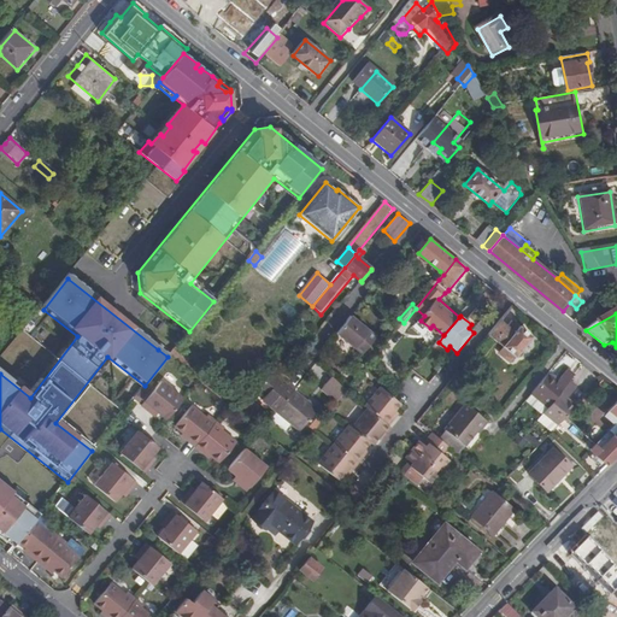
[(377,339),(352,317),(339,335),(364,356),(377,339)]
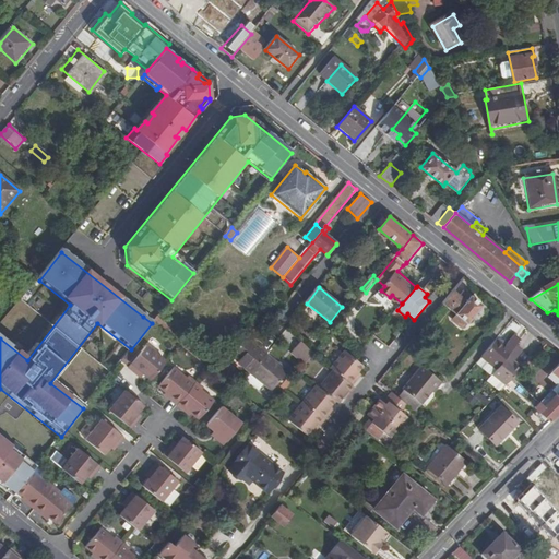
[(460,295),(454,290),(433,317),(439,322),(450,309),(455,313),(450,320),(461,329),(466,322),(467,322),(482,304),(464,290),(460,295)]
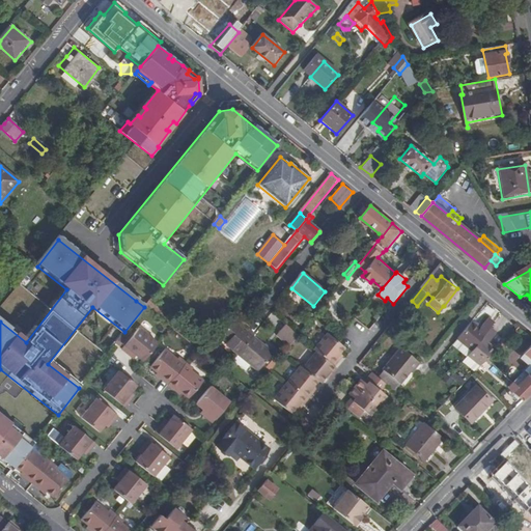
[(164,308),(151,299),(144,307),(157,316),(164,308)]
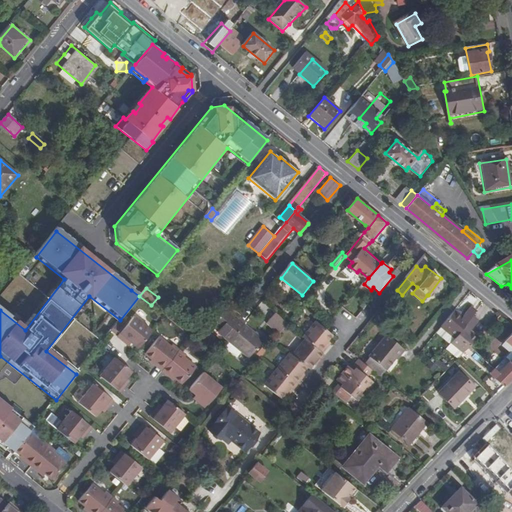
[(464,316),(455,309),(441,326),(455,337),(473,316),(477,311),(471,306),(464,316)]
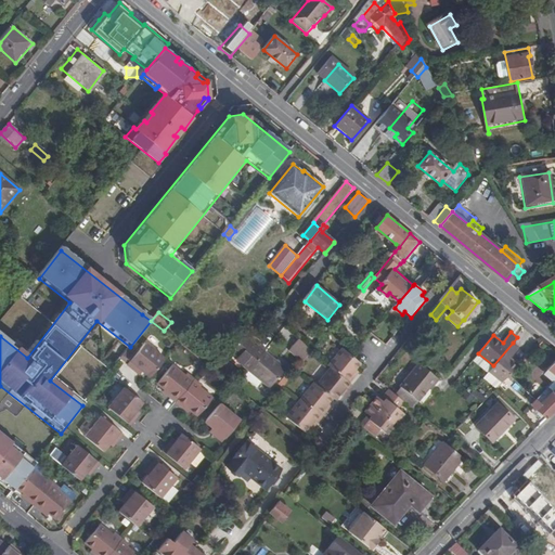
[(260,347),(244,335),(231,350),(240,358),(237,360),(270,388),(286,369),(266,352),(267,350),(261,346),(260,347)]
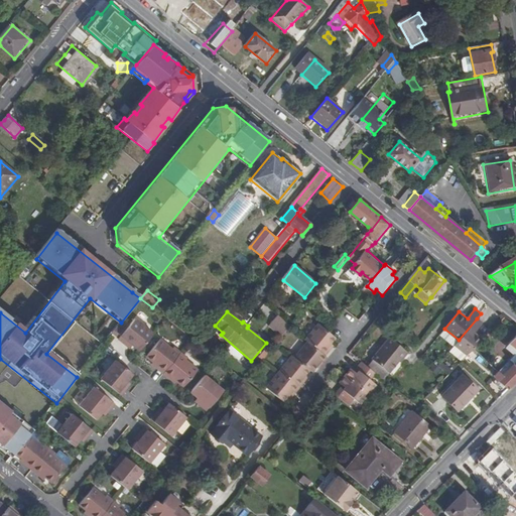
[(278,314),(268,327),(281,337),(290,326),(278,314)]
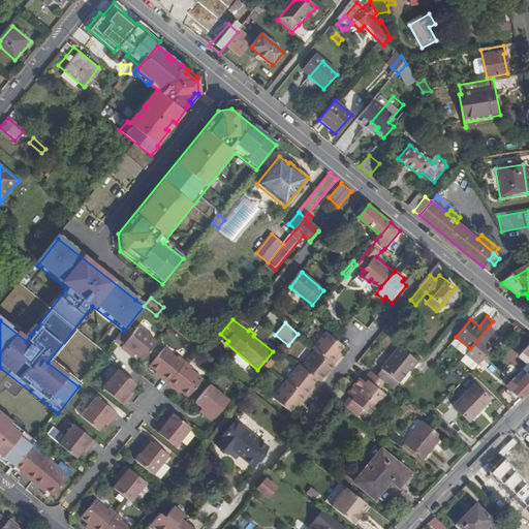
[(520,336),(524,332),(517,325),(512,330),(520,336)]
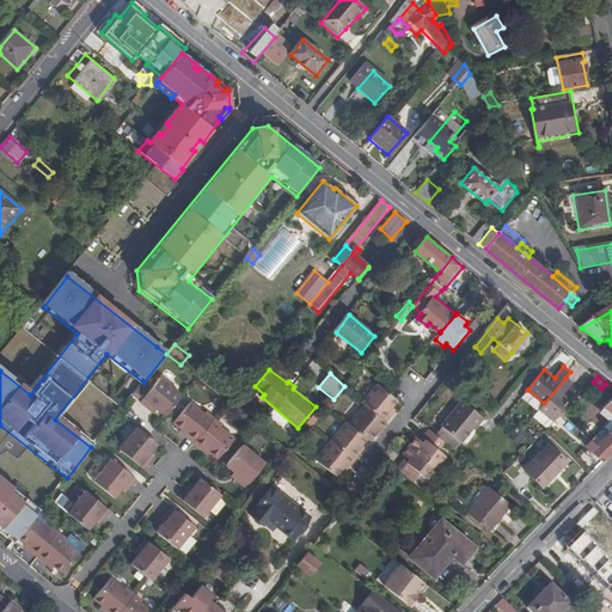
[(182,396),(159,378),(140,402),(147,408),(151,404),(157,409),(165,416),(182,396)]
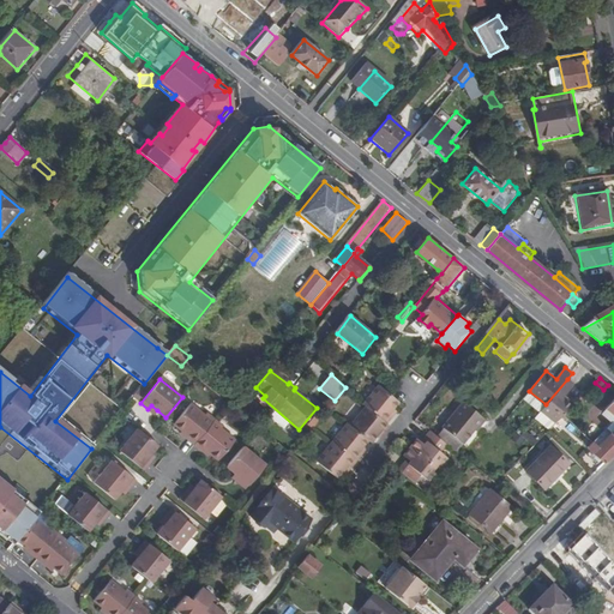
[(541,410),(555,422),(575,404),(565,396),(575,384),(567,379),(546,404),(541,410)]
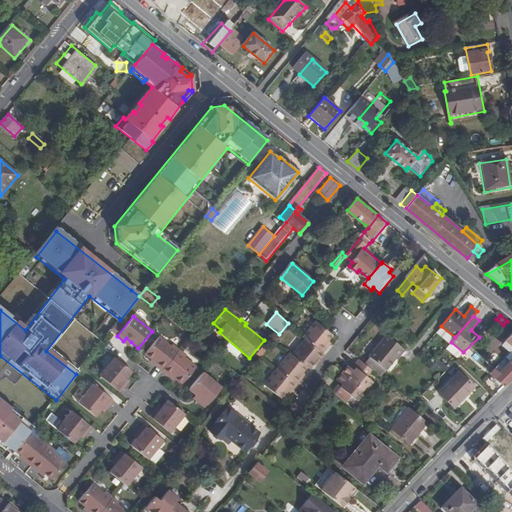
[(266,384),(275,392),(326,330),(317,323),(305,337),(307,339),(294,355),(292,353),(266,384)]
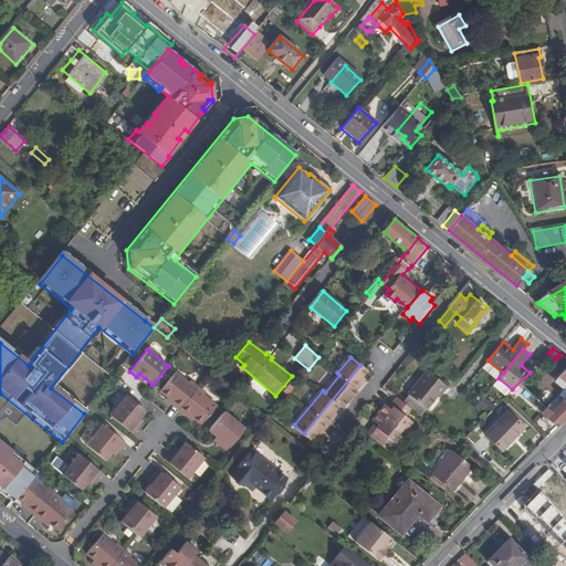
[(369,371),(360,365),(304,433),(312,440),(317,433),(320,430),(322,433),(335,418),(332,416),(335,412),(339,407),(343,409),(348,402),(350,400),(354,402),(360,395),(357,391),(364,385),(360,381),(364,378),(369,371)]
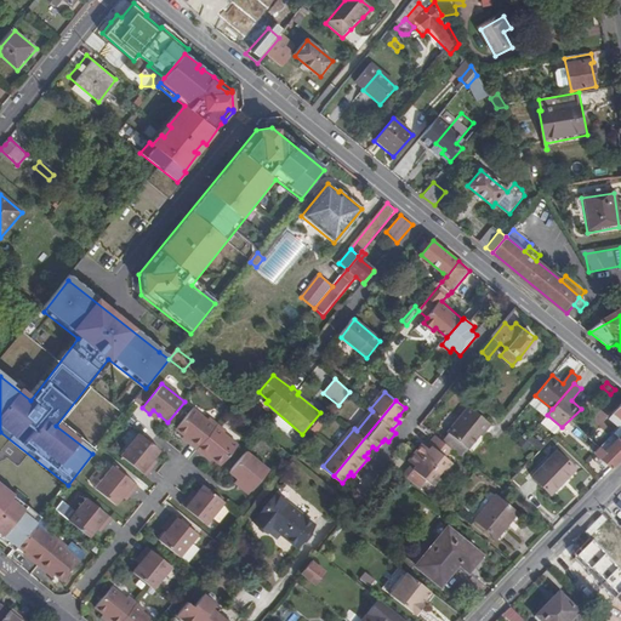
[(596,454),(611,468),(613,467),(620,457),(620,403),(607,419),(620,433),(620,434),(604,453),(600,449),(596,454)]
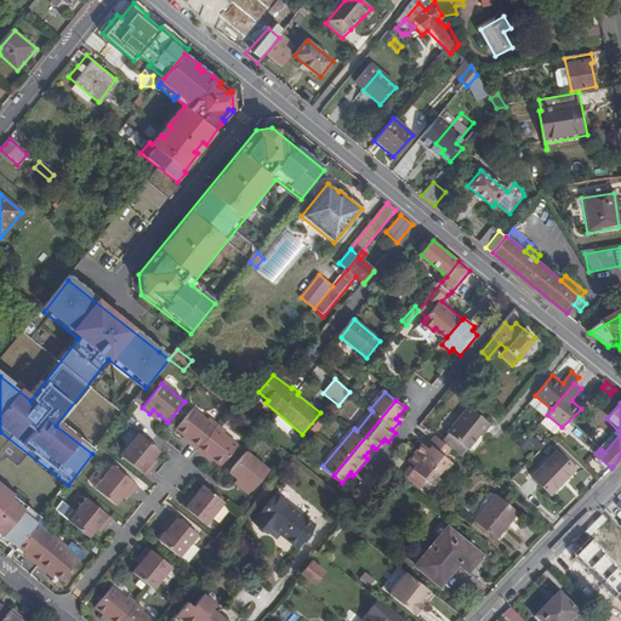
[(493,425),(471,408),(450,433),(469,449),(480,434),(484,432),(485,433),(493,425)]
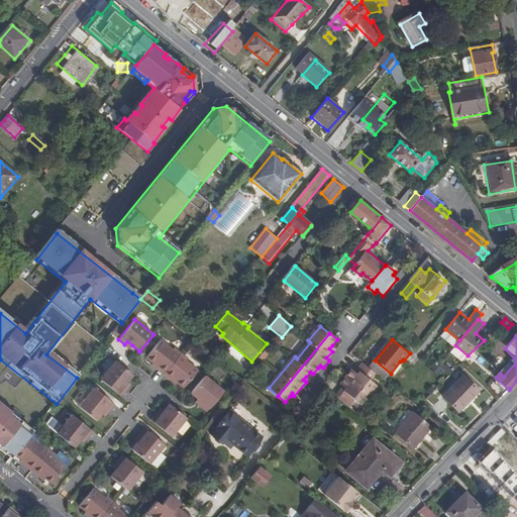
[(157,369),(165,375),(182,353),(175,347),(172,349),(161,340),(146,357),(152,362),(159,367),(157,369)]
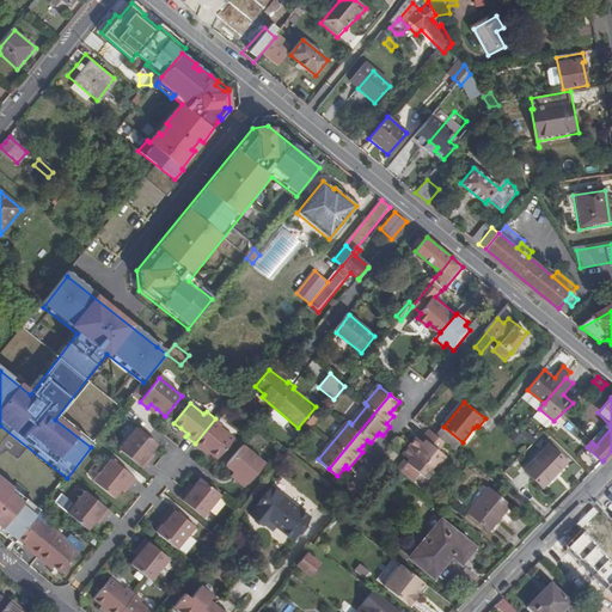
[(240,403),(236,409),(252,422),(257,416),(240,403)]
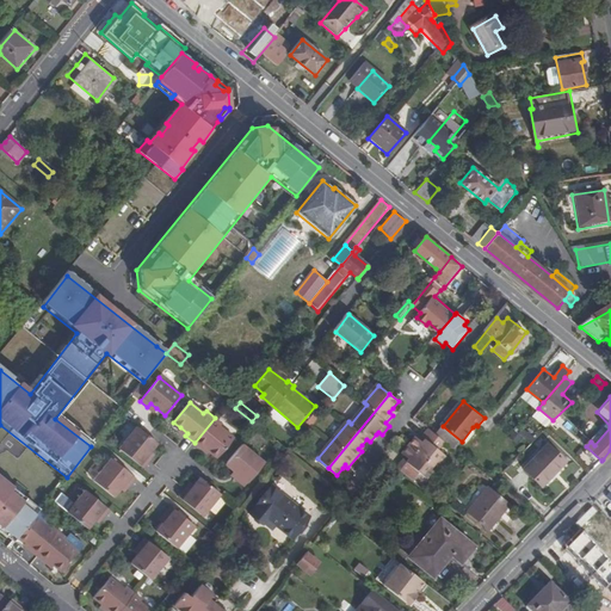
[(222,424),(215,418),(195,443),(202,449),(203,446),(217,457),(234,437),(220,426),(222,424)]
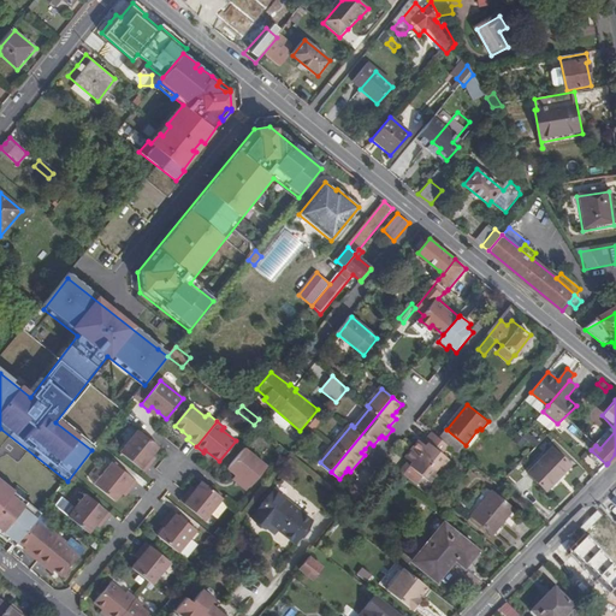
[(159,446),(138,430),(119,452),(143,472),(150,463),(147,461),(152,455),(159,446)]
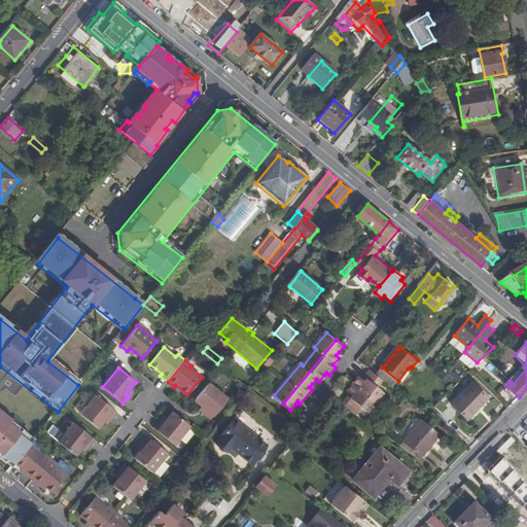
[(233,367),(229,373),(249,388),(251,390),(255,385),(233,367)]
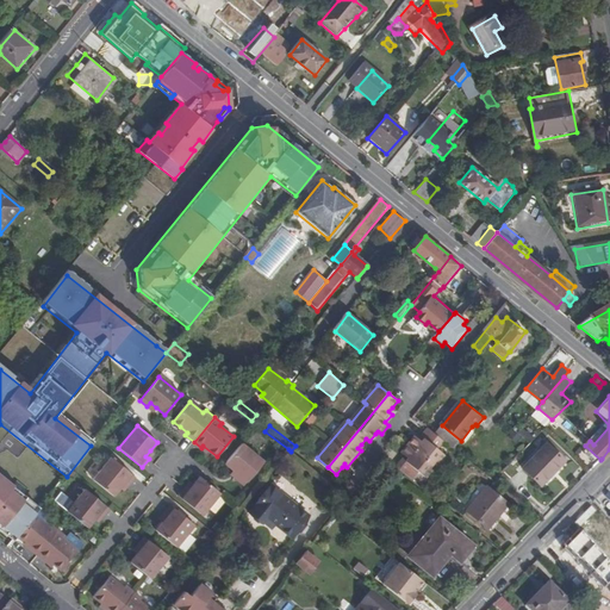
[(408,456),(398,468),(414,480),(421,473),(428,479),(434,472),(427,465),(433,458),(441,464),(446,456),(439,450),(446,442),(430,429),(422,440),(417,436),(403,452),(408,456)]
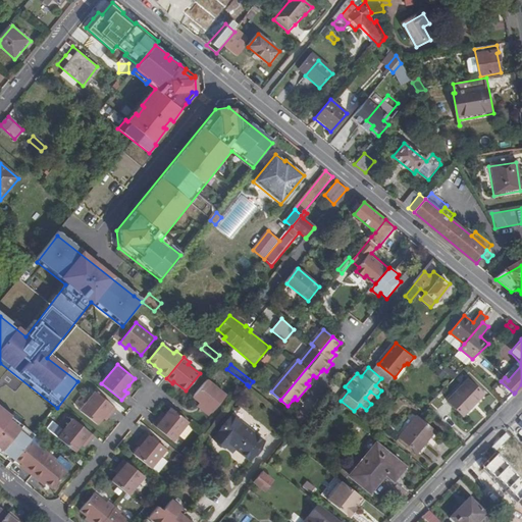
[(226,395),(207,379),(194,398),(201,403),(206,407),(203,410),(210,415),(226,395)]
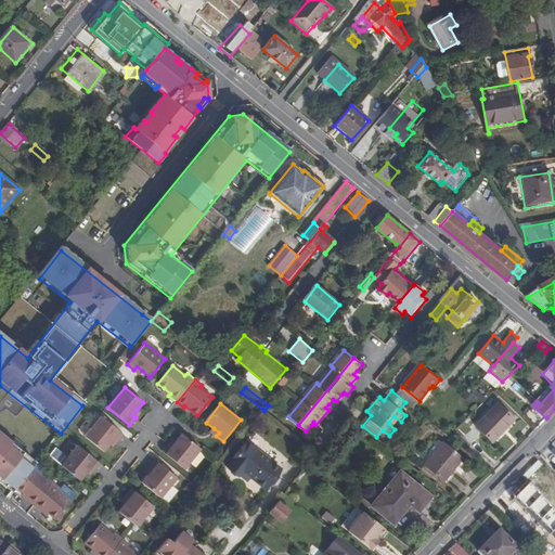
[(502,433),(513,421),(495,403),(473,427),(490,443),(502,433)]
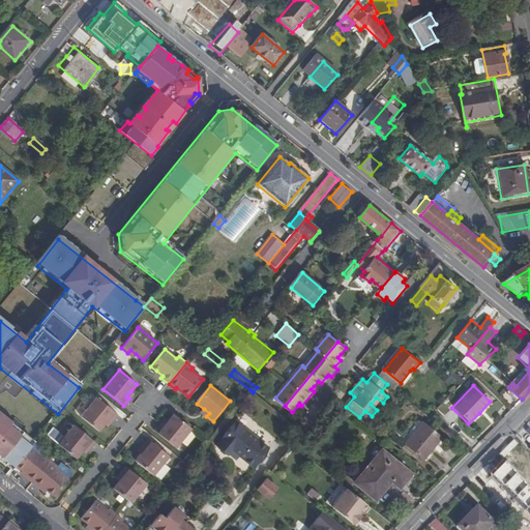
[(116,415),(95,399),(81,417),(98,432),(104,425),(108,419),(111,422),(116,415)]
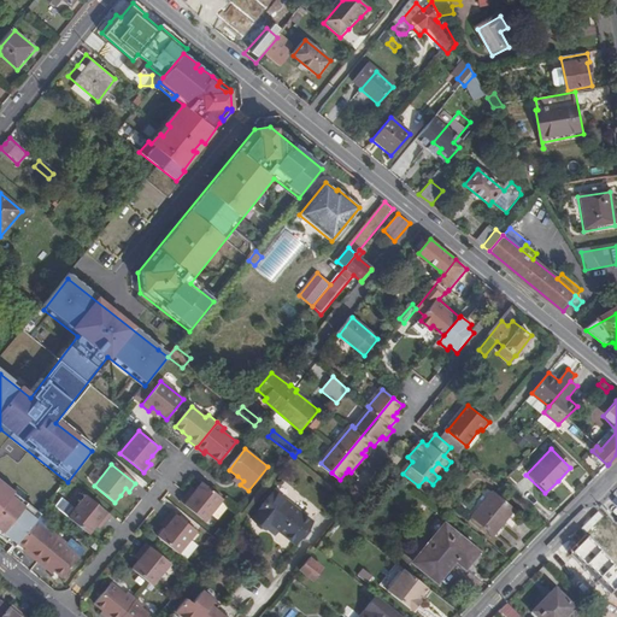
[(583,480),(587,485),(595,477),(591,472),(583,480)]
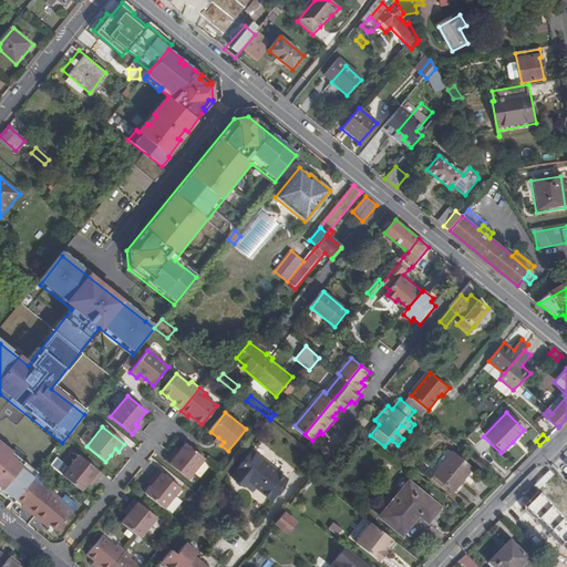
[(0,488),(1,487),(14,498),(16,496),(35,472),(0,441),(0,488)]
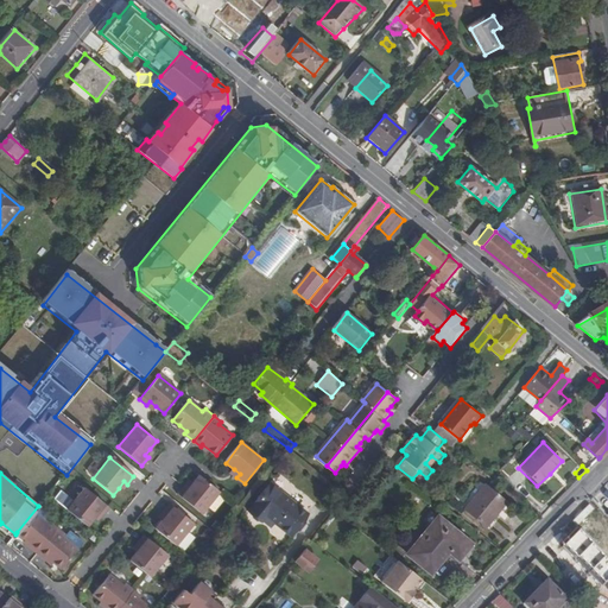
[(202,514),(220,492),(200,475),(192,483),(188,491),(184,487),(177,495),(202,514)]
